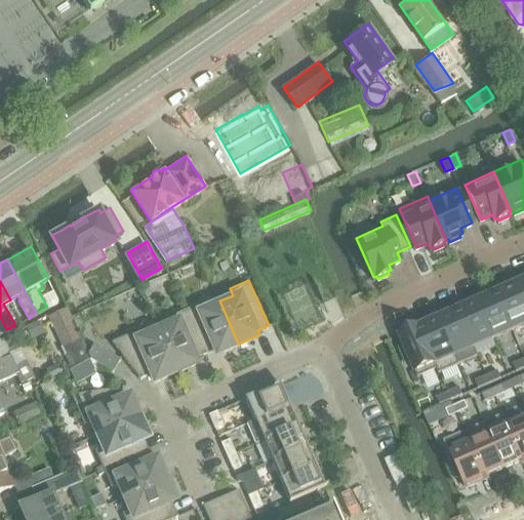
[(523,301),(516,282),(497,290),(513,327),(523,322),(523,301)]
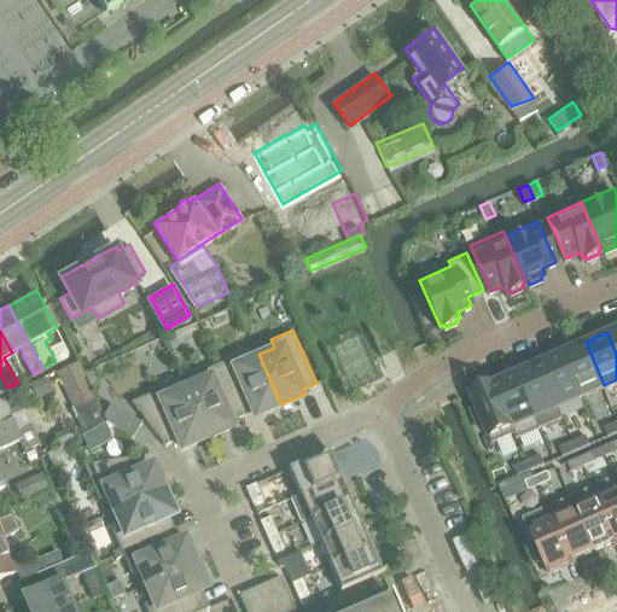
[(586,342),(563,353),(582,395),(604,385),(586,342)]
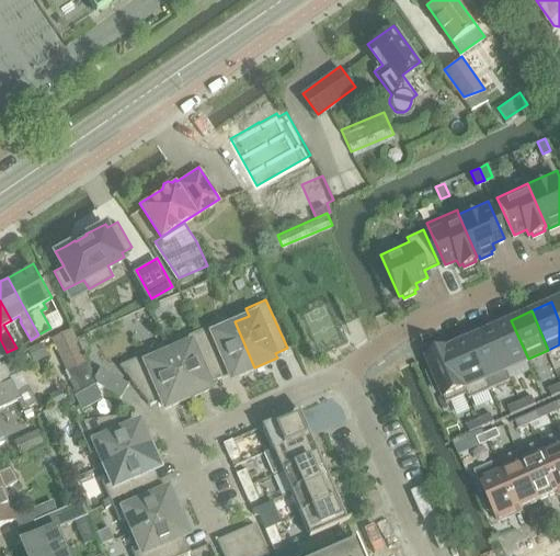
[(231,377),(254,367),(235,321),(221,328),(218,320),(202,327),(198,320),(195,322),(219,377),(229,372),(231,377)]
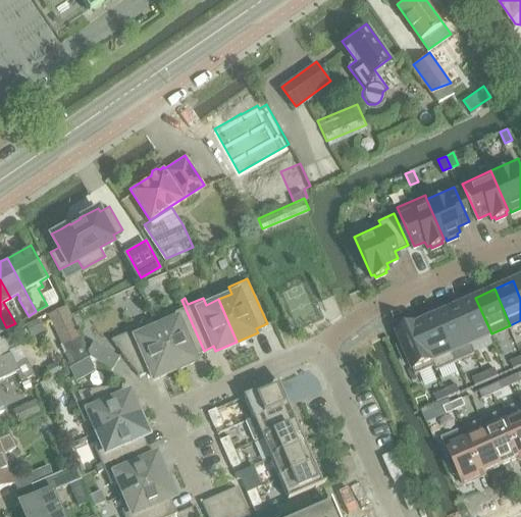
[(475,298),(456,306),(472,343),(491,333),(475,298)]
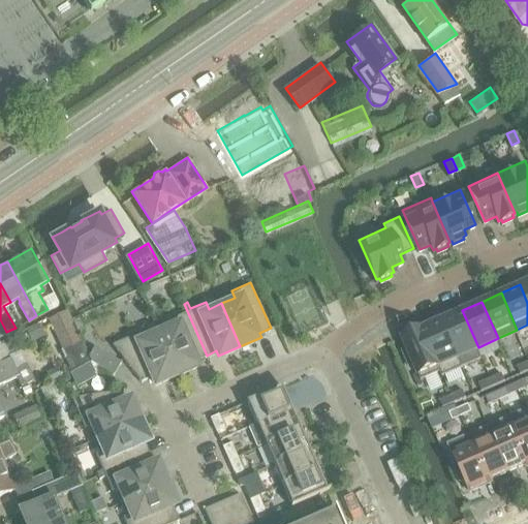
[(196,360),(207,356),(184,304),(181,305),(184,311),(168,318),(172,325),(158,331),(177,373),(198,364),(196,360)]
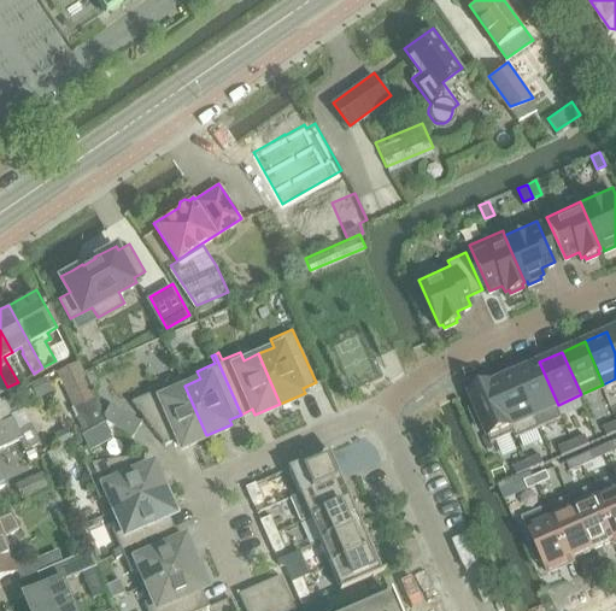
[(70,407),(92,398),(76,359),(53,369),(70,407)]
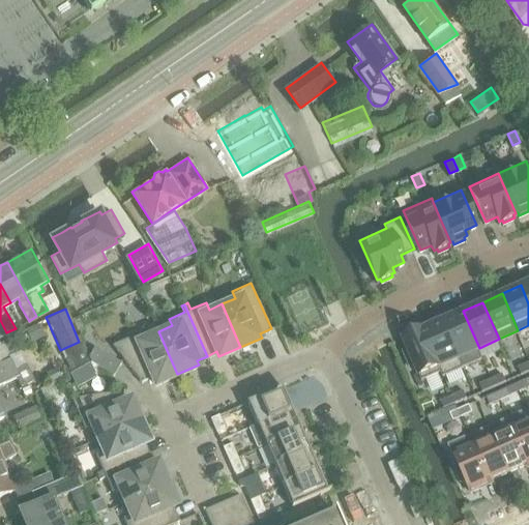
[(463,311),(444,319),(460,356),(461,356),(479,348),(463,311)]
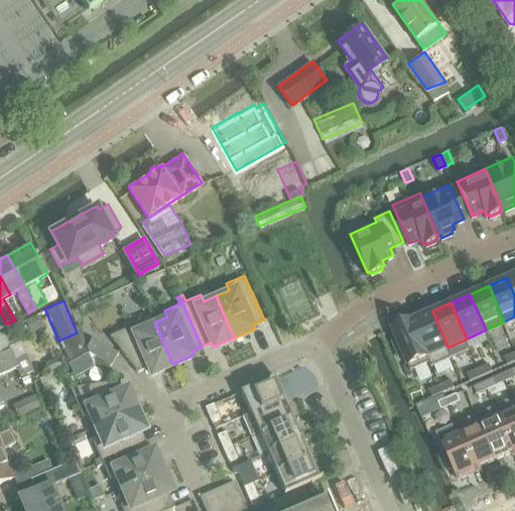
[(432,310),(413,318),(430,360),(432,364),(453,355),(448,347),(447,347),(432,310)]
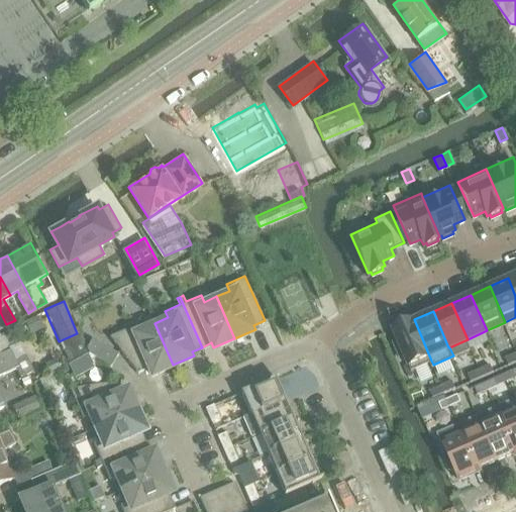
[(38,313),(26,318),(31,331),(44,325),(38,313)]
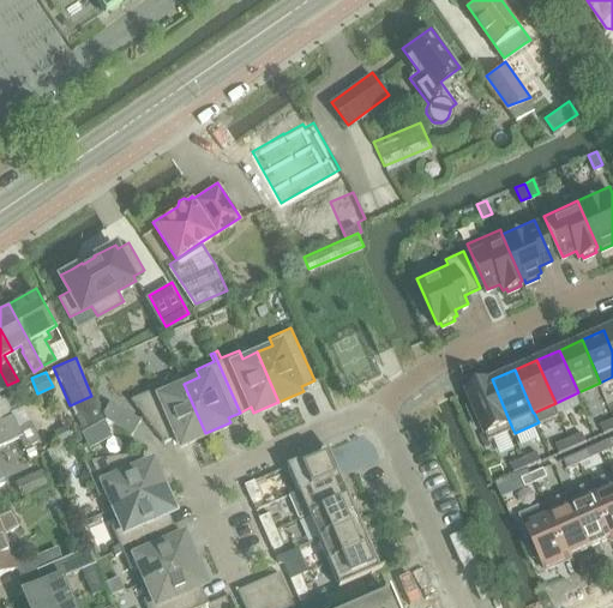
[(492,379),(469,390),(474,403),(469,405),(476,422),(482,420),(490,438),(512,428),(492,379)]
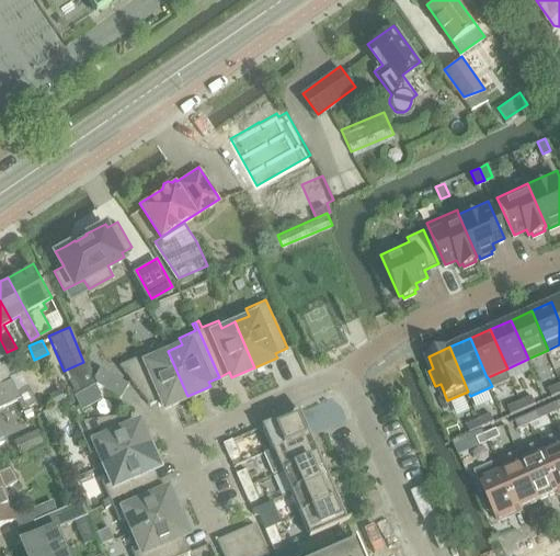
[(164,406),(187,396),(168,351),(155,356),(151,350),(120,363),(150,403),(161,398),(164,406)]
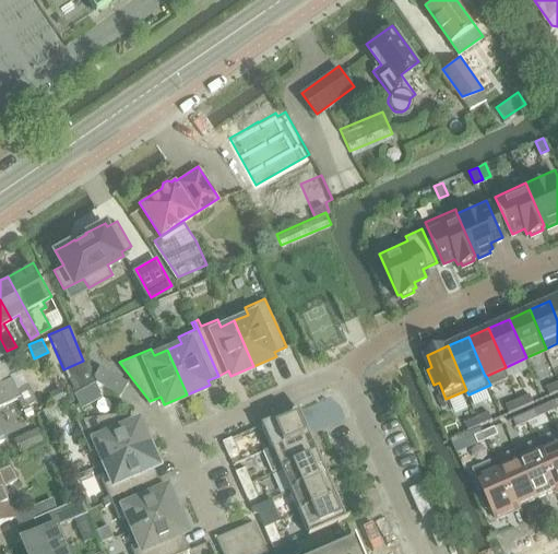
[(0,360),(8,374),(21,367),(13,353),(3,358),(0,360)]
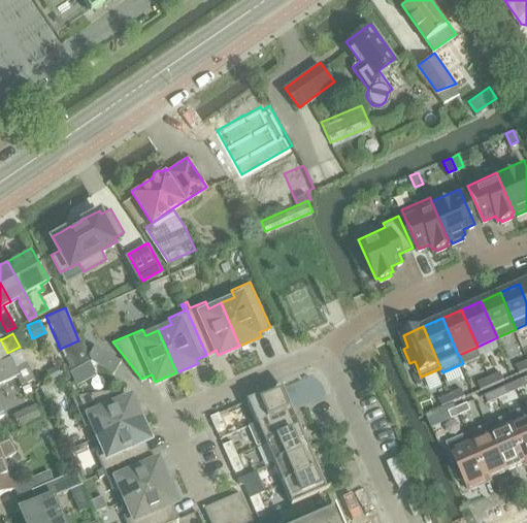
[(78,340),(60,349),(68,367),(87,359),(78,340)]
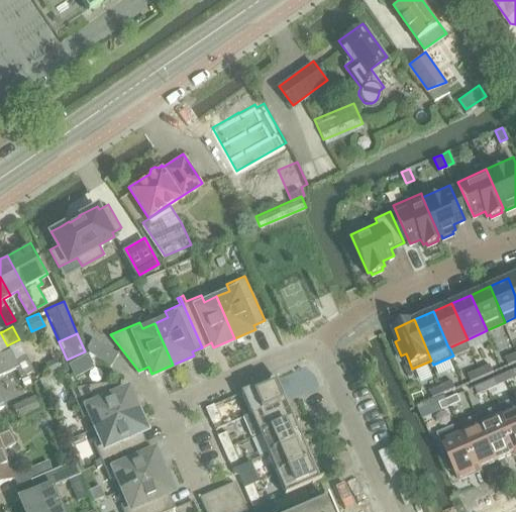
[(93,334),(86,346),(112,362),(119,349),(93,334)]
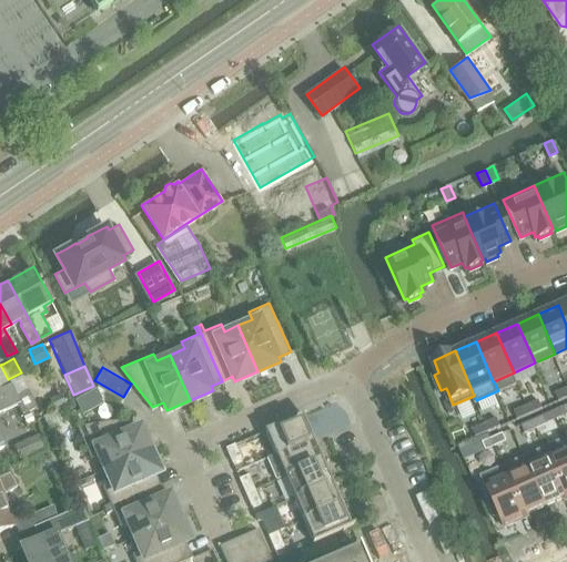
[(0,388),(0,410),(20,401),(23,410),(37,404),(31,394),(19,399),(16,391),(11,384),(0,388)]
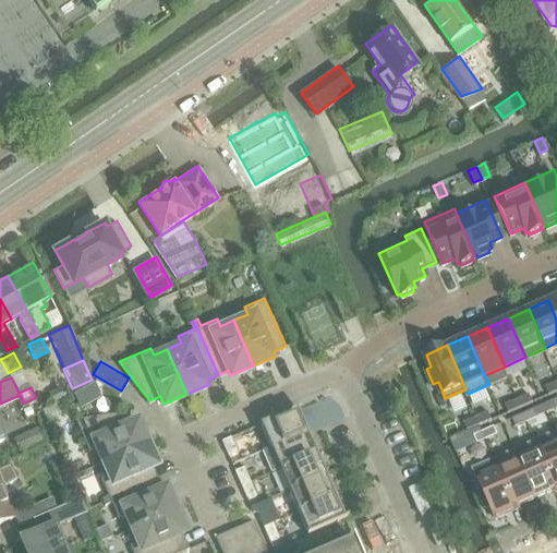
[(556,377),(546,383),(551,392),(556,388),(556,377)]
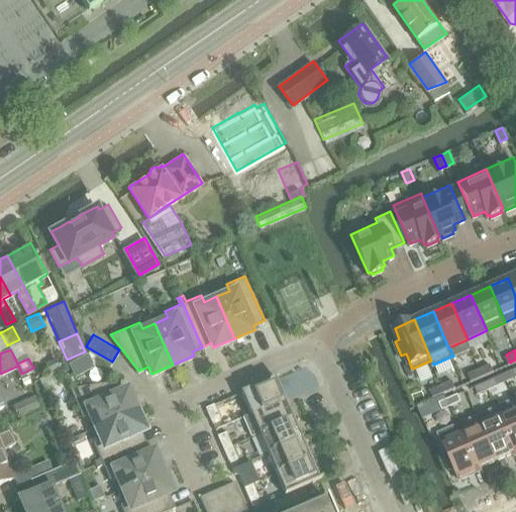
[(89,350),(69,362),(76,375),(96,364),(89,350)]
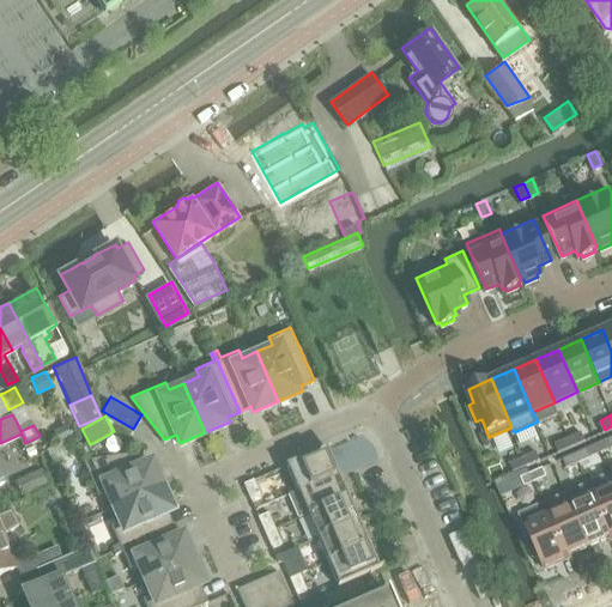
[(582,429),(569,435),(573,443),(586,437),(582,429)]
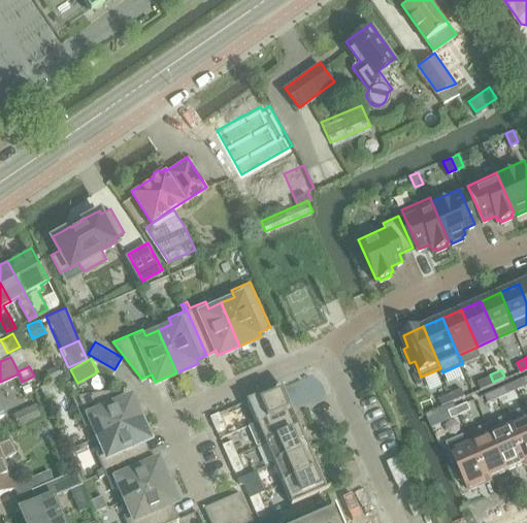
[(493,382),(490,374),(479,380),(482,387),(493,382)]
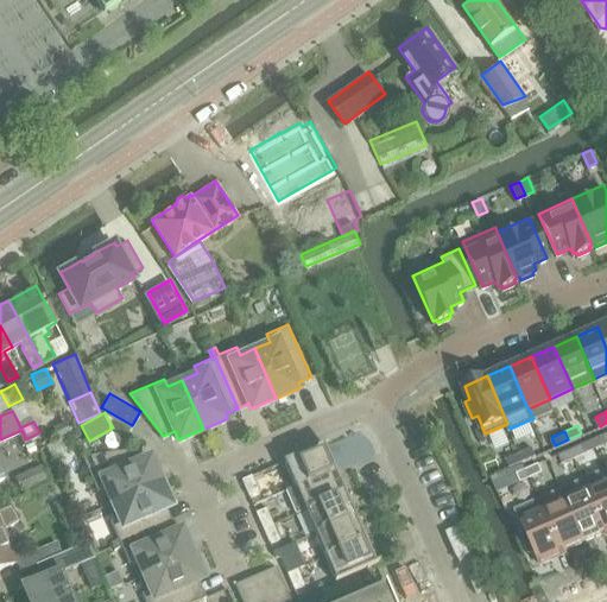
[(283,460),(293,483),(335,467),(324,442),(283,460)]
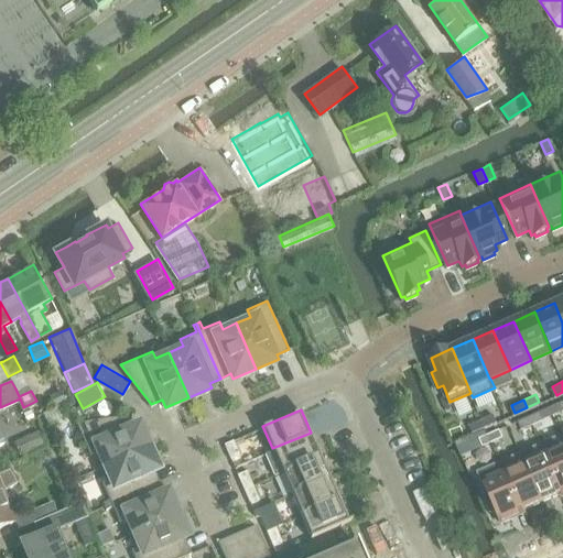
[(541,409),(530,414),(533,423),(545,417),(541,409)]
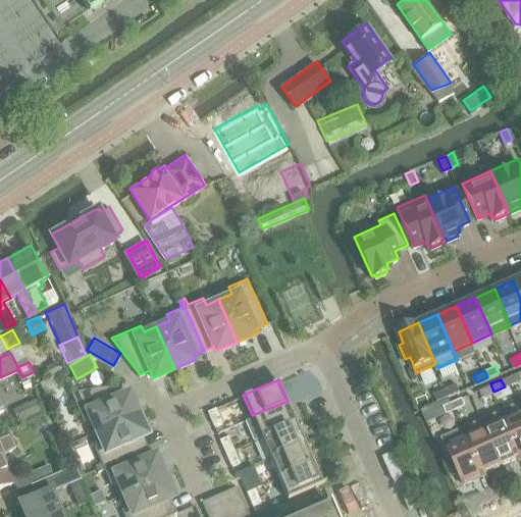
[(458,381),(447,386),(450,395),(461,390),(458,381)]
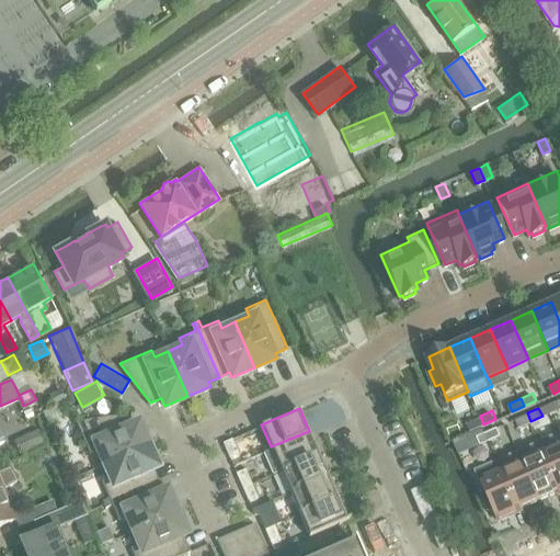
[(98,449),(104,463),(149,442),(139,420),(130,423),(126,412),(77,420),(90,452),(98,449)]
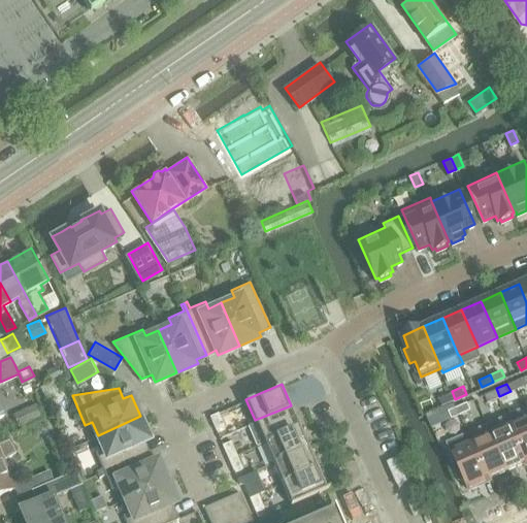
[(499,396),(496,388),(486,393),(489,400),(499,396)]
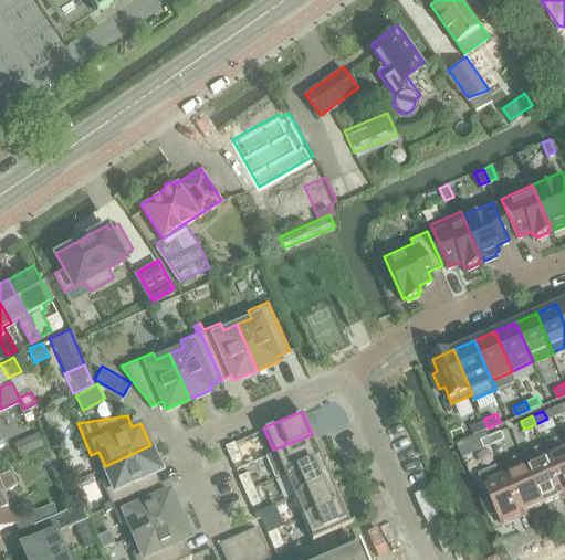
[(488,428),(484,419),(471,424),(475,433),(488,428)]
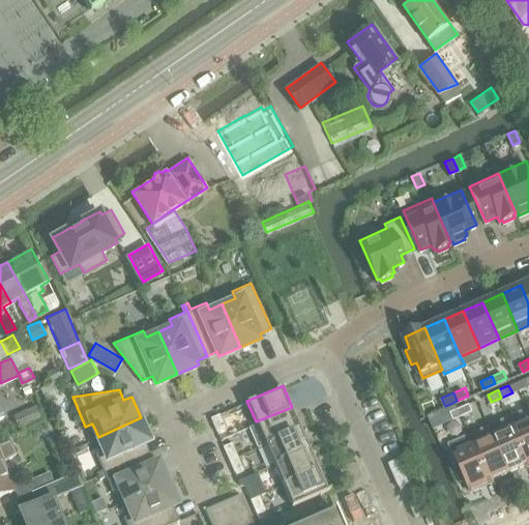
[(470,402),(460,407),(463,414),(473,410),(470,402)]
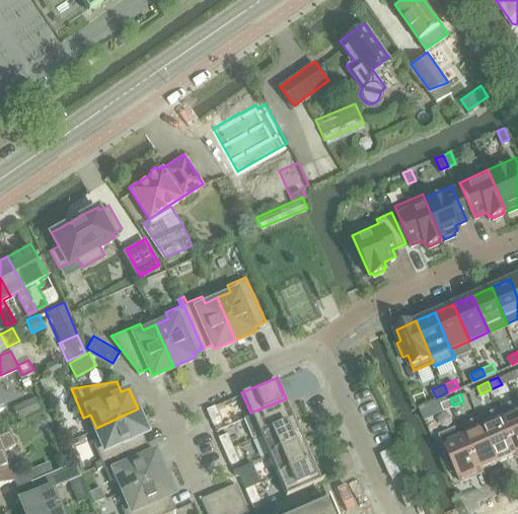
[(18,417),(41,406),(34,395),(13,406),(18,417)]
